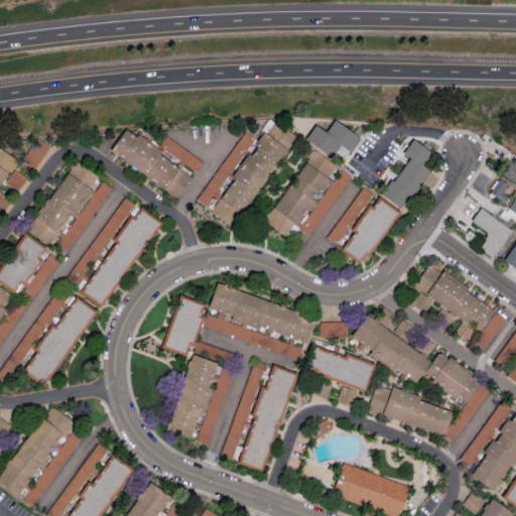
[(197,202),(236,226),(293,133),(268,118),(256,138),(242,129),(197,202)]
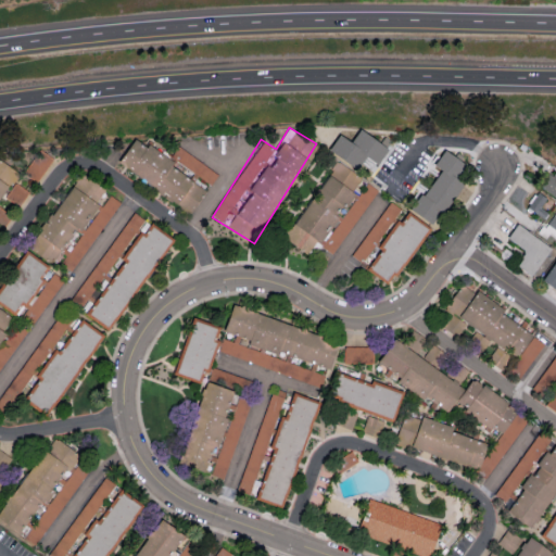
[(364,155),(377,163),(388,147),(358,128),(351,141),(338,134),(328,150),(356,167),(364,155)]
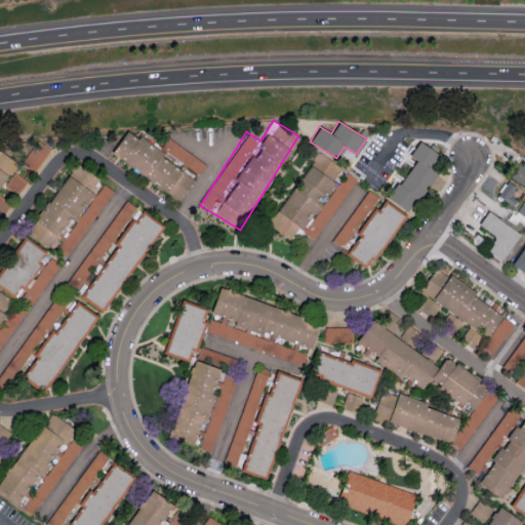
[(196,177),(126,130),(111,153),(180,201),(196,177)]
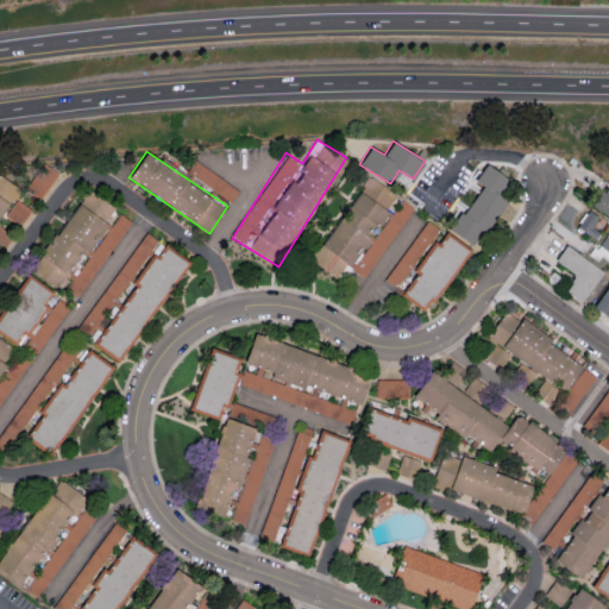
[(187,171),(231,201),(239,189),(195,159),(187,171)]
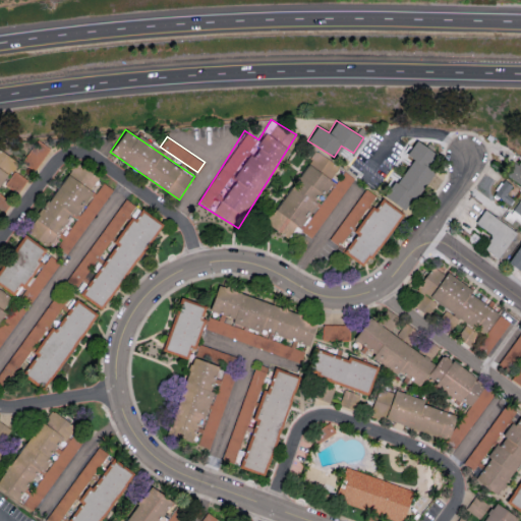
[(50,148),(38,139),(21,161),(34,170),(50,148)]
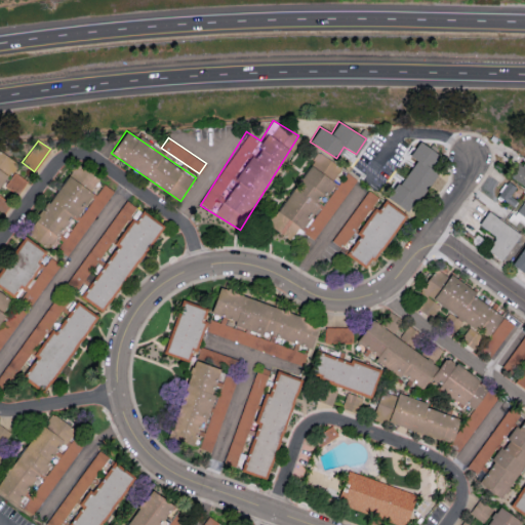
[(410,212),(435,170),(431,168),(439,153),(418,140),(409,156),(413,158),(389,199),(410,212)]
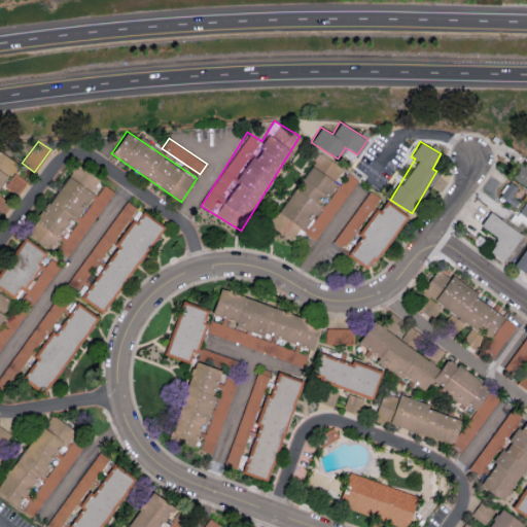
[(0,168),(10,176),(19,164),(0,150),(0,168)]
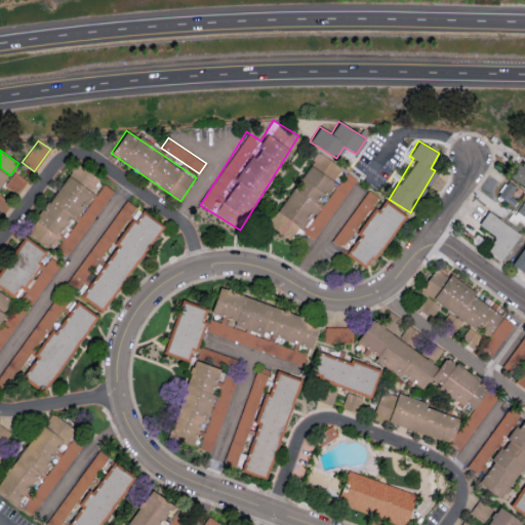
[(355,176),(316,152),(270,226),(290,239),(297,228),(316,239),(355,176)]
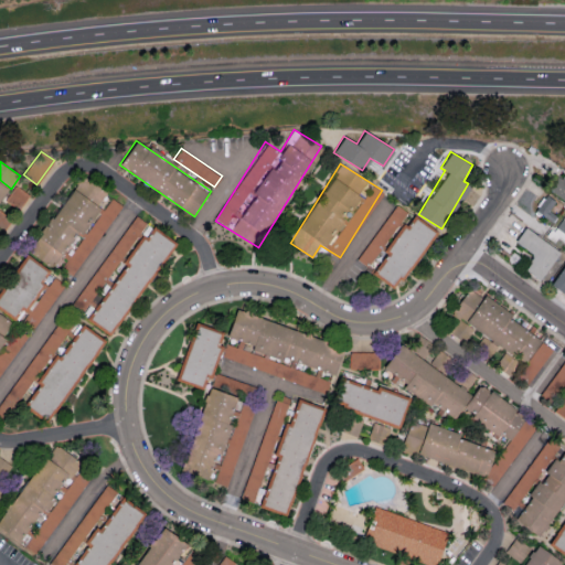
[(564,200),(564,171),(564,170),(551,191),(564,200)]
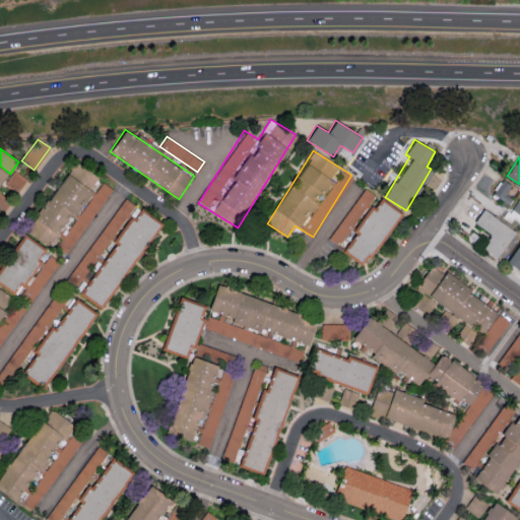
[(110,187),(99,180),(101,177),(72,159),(28,232),(68,256),(110,187)]
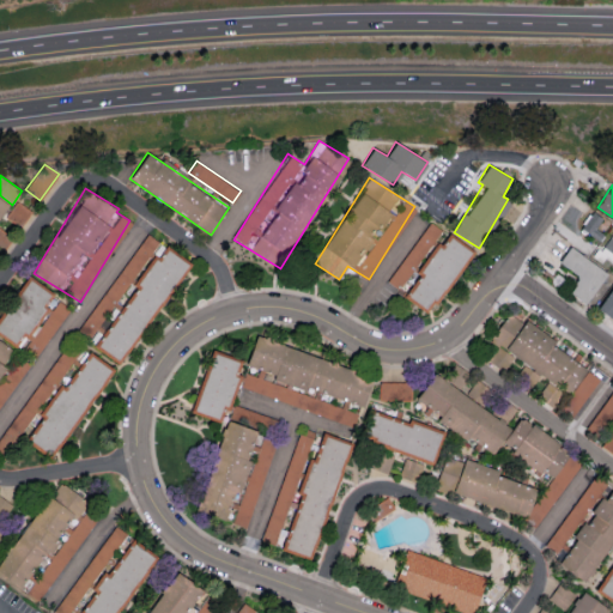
[(30,207),(14,201),(6,219),(22,225),(30,207)]
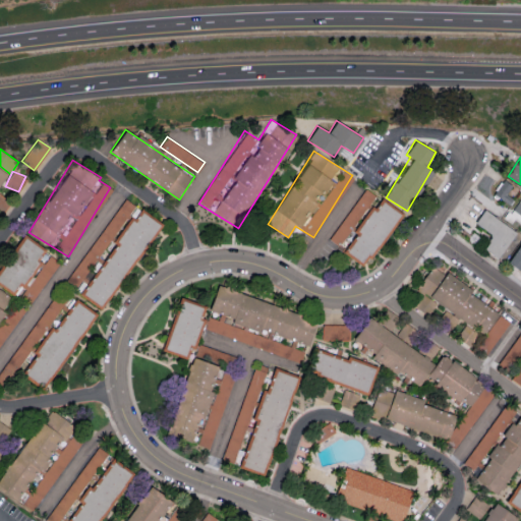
[(510,204),(513,197),(507,193),(512,184),(503,179),(494,194),(510,204)]
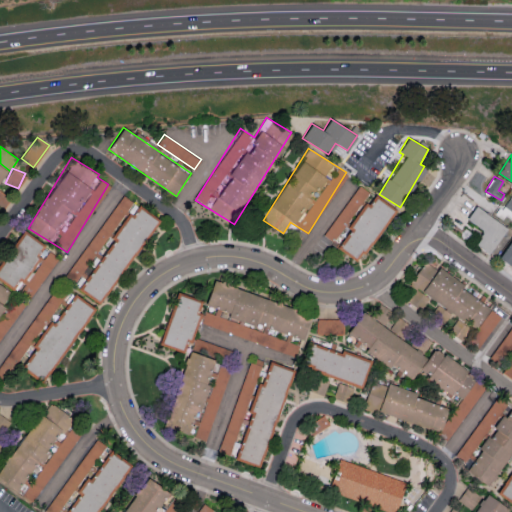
[(334,246),(358,262),(393,209),(375,196),(369,205),(363,201),(369,192),(358,184),(324,235),(336,243),(334,246)]
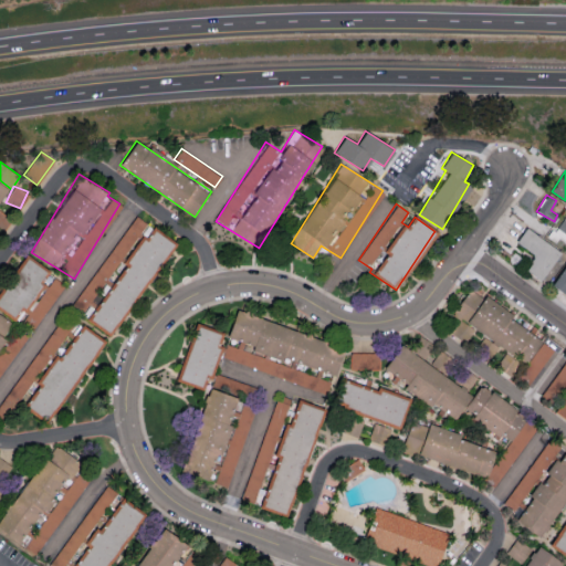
[(565,233),(565,209),(555,226),(565,233)]
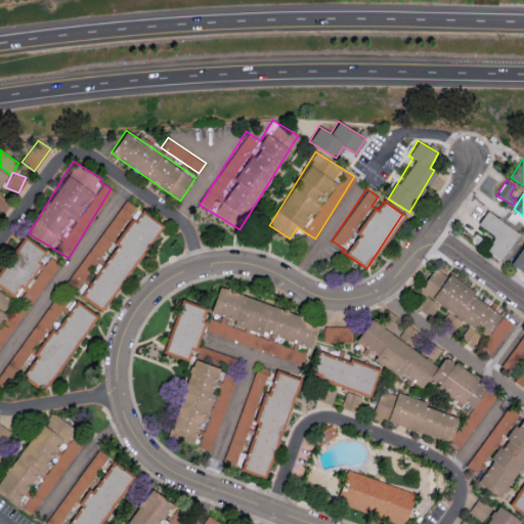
[(102,310),(161,223),(124,199),(66,286),(102,310)]
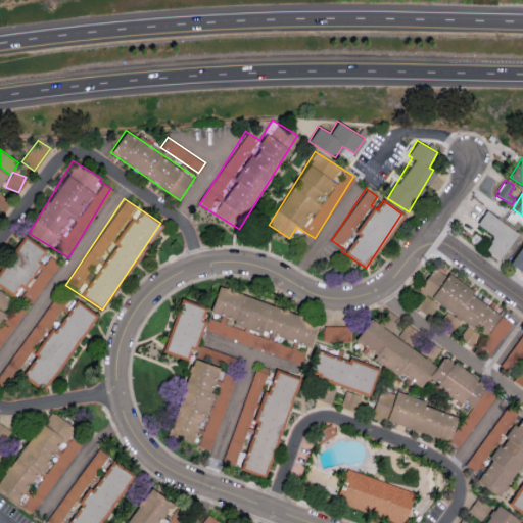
[(477,223),(493,235),(484,248),(498,258),(518,233),(487,209),(477,223)]
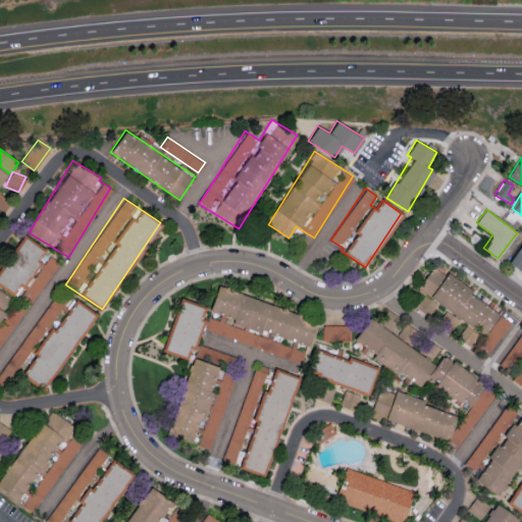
[(0,268),(0,284),(13,295),(46,250),(25,235),(0,268)]
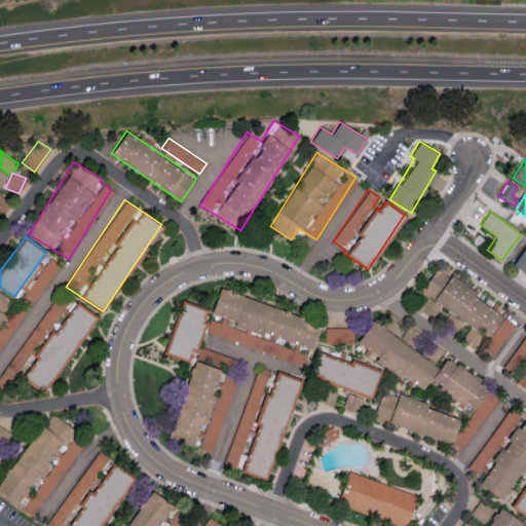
[(525,242),(513,266),(524,272),(525,268),(525,242)]
